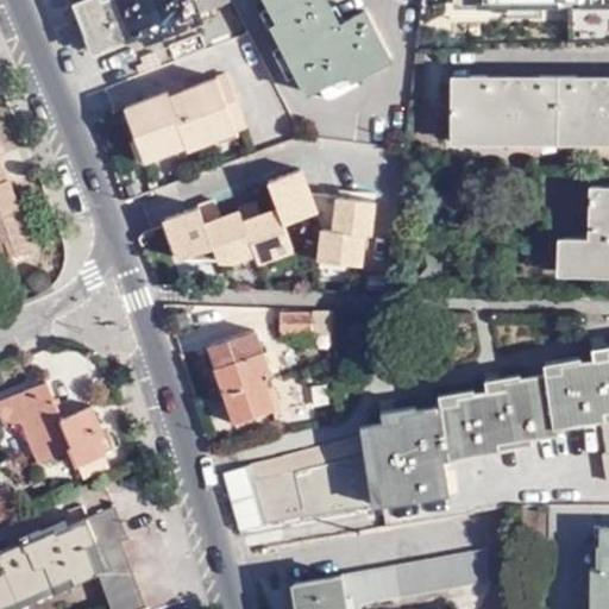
[(233,2),(231,0),(83,0),(75,4),(88,38),(95,35),(101,51),(143,35),(158,29),(162,37),(203,20),(201,13),(233,2)]
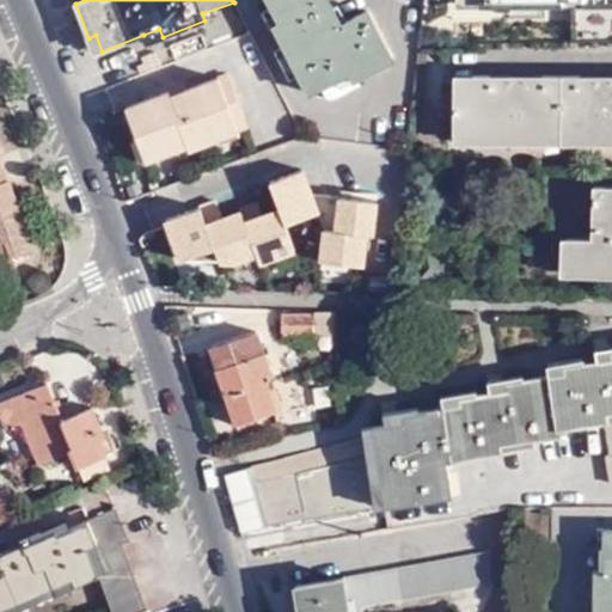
[(350,73),(355,81),(393,60),(368,10),(343,24),(330,0),(268,0),(279,22),(275,25),(310,95),(350,73)]
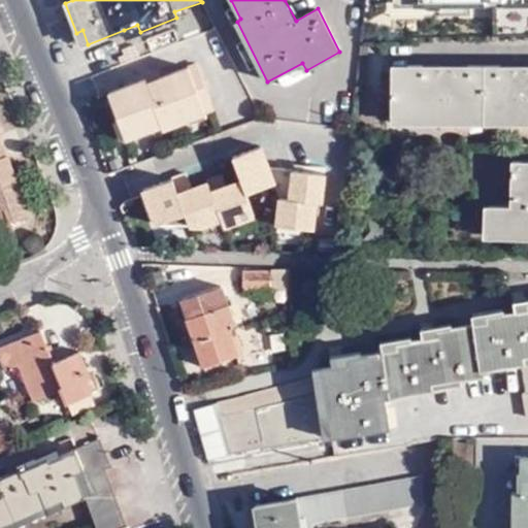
[(126,37),(140,32),(137,25),(124,30),(126,37)]
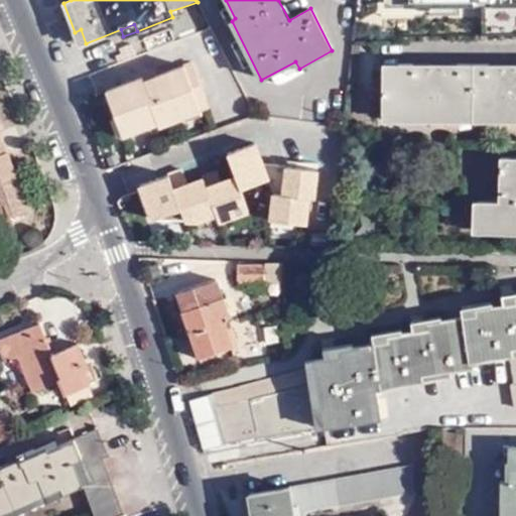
[(81,29),(75,32),(80,45),(86,43),(81,29)]
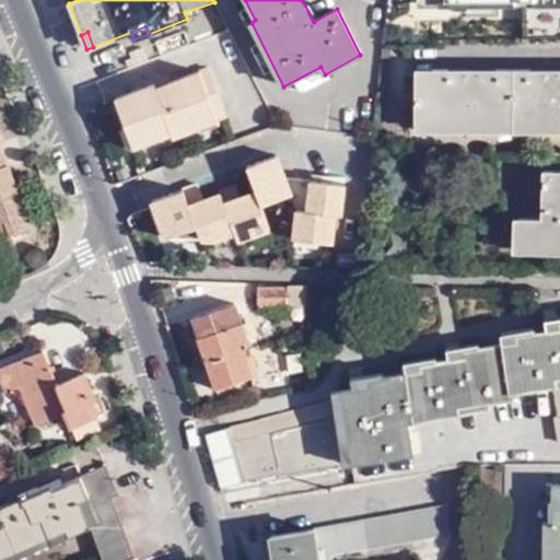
[(158,92),(156,88),(155,84),(115,100),(131,148),(172,133),(173,138),(228,116),(209,69),(170,83),(171,88),(158,92)]
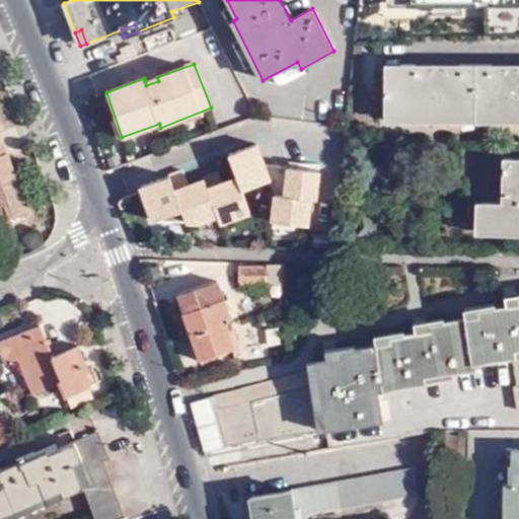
[(518,109),(518,119),(518,118),(518,66),(504,66),(504,69),(446,69),(446,66),(430,66),(430,69),(385,69),(384,118),(431,118),(431,109),(445,109),(445,118),(504,119),(504,110),(518,109)]
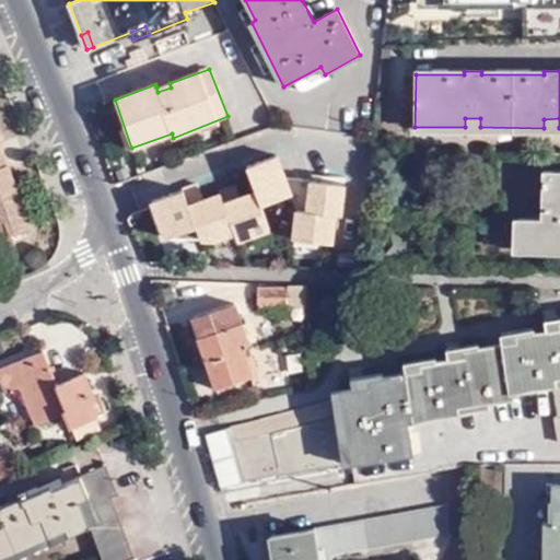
[(170,83),(156,88),(158,92),(171,88),(170,83)]
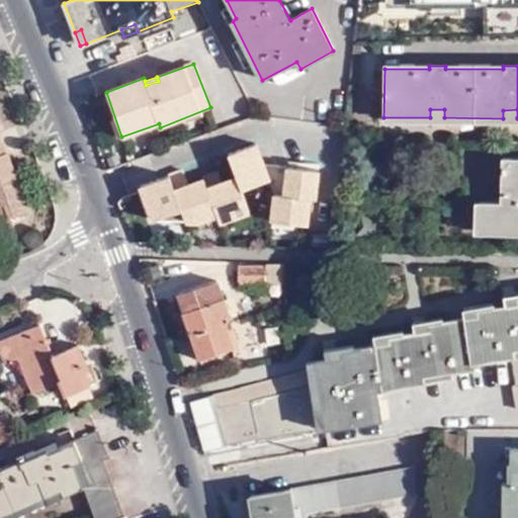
[(503,118),(517,118),(517,109),(503,110),(503,118)]
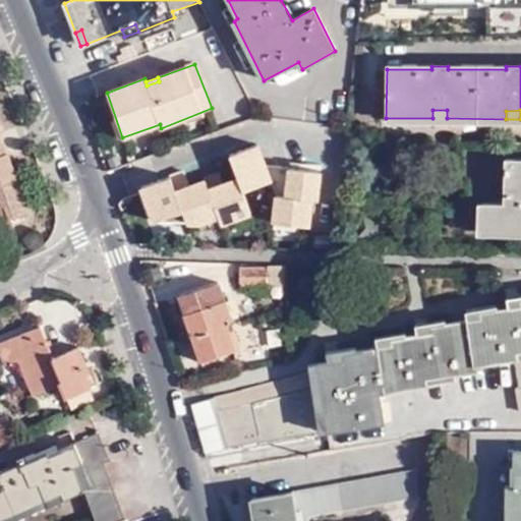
[(0,231),(15,226),(12,219),(30,213),(0,130),(0,231)]
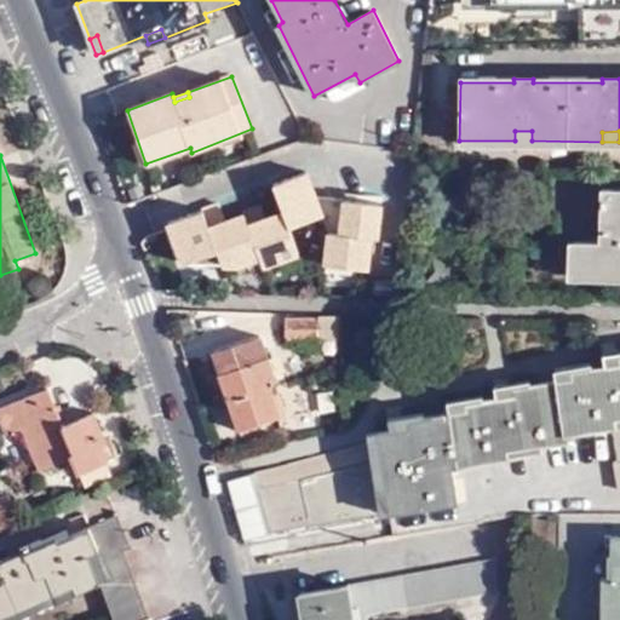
[(225,206),(208,211),(174,223),(190,264),(229,269),(241,269),(267,260),(269,269),(304,257),(294,229),(326,217),(333,233),(328,265),(375,271),(380,237),(383,204),(323,197),(314,172),(279,185),(288,212),(252,225),(248,213),(230,220),(225,206)]
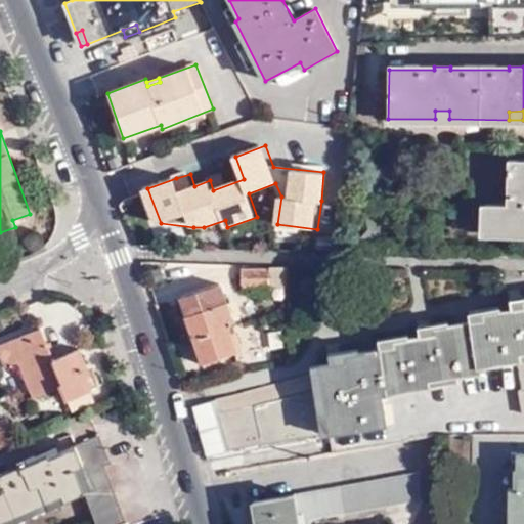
[(523,160),(509,160),(507,205),(481,204),(480,236),(523,237),(523,160)]
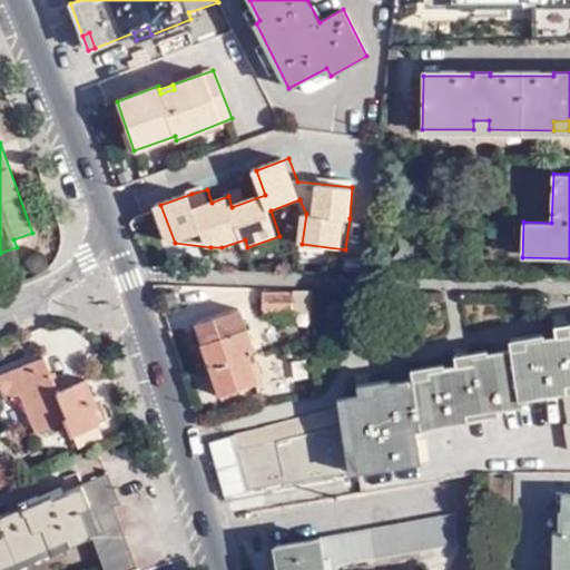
[(347,275),(364,275),(365,244),(349,243),(347,275)]
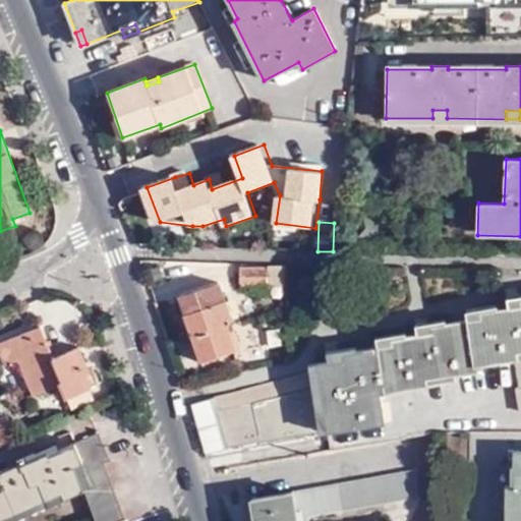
[(271,287),(270,267),(239,267),(241,287),(271,287)]
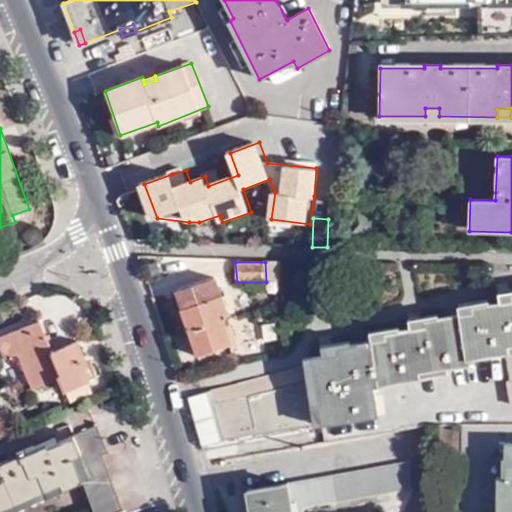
[(282,262),(265,262),(266,282),(282,281),(282,262)]
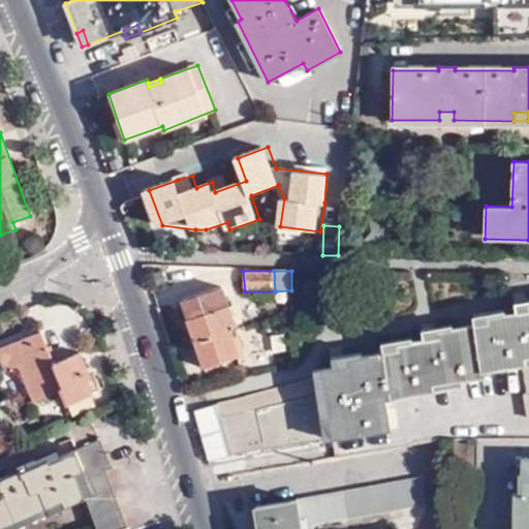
[(218,358),(220,362),(239,356),(229,328),(236,327),(223,286),(181,300),(201,363),(218,358)]
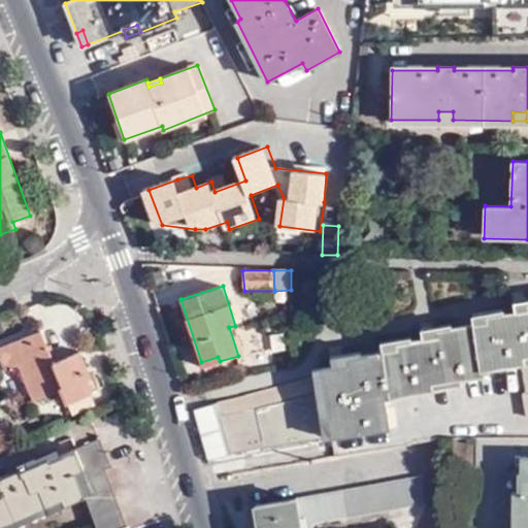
[(527,308),(527,302),(515,305),(516,311),(527,308)]
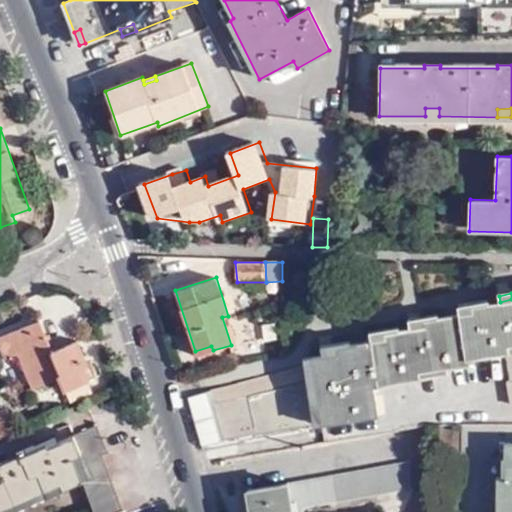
[(337,353),(322,355),(311,357),(315,379),(212,404),(222,439),(315,425),(372,415),(368,386),(415,378),(415,377),(443,372),(443,368),(467,364),(466,359),(510,352),(509,347),(511,346),(511,356),(507,357),(511,381),(507,382),(511,407),(511,406),(511,299),(500,302),(473,307),(474,312),(423,320),(424,327),(409,329),(385,333),(386,339),(335,346),(337,353)]
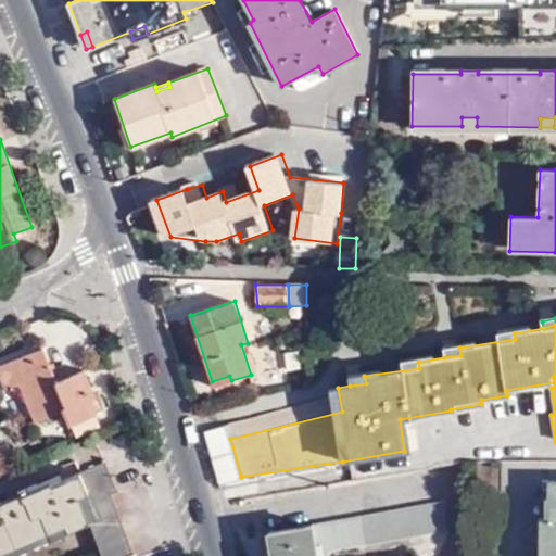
[(98,399),(86,369),(58,381),(43,348),(0,366),(0,373),(7,390),(21,384),(36,422),(64,409),(71,425),(73,425),(78,437),(101,428),(97,415),(98,414),(92,401),(98,399)]
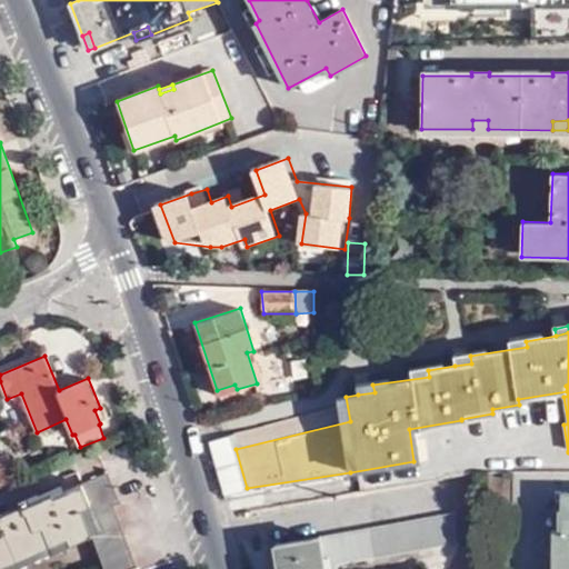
[(453,359),(455,366),(471,363),(470,356),(453,359)]
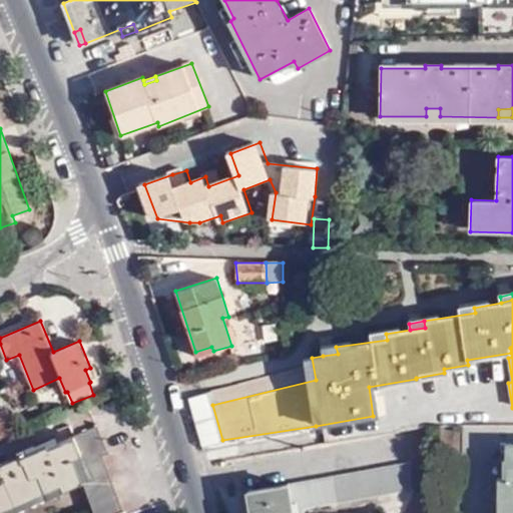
[(275,326),(263,328),(266,343),(277,341),(275,326)]
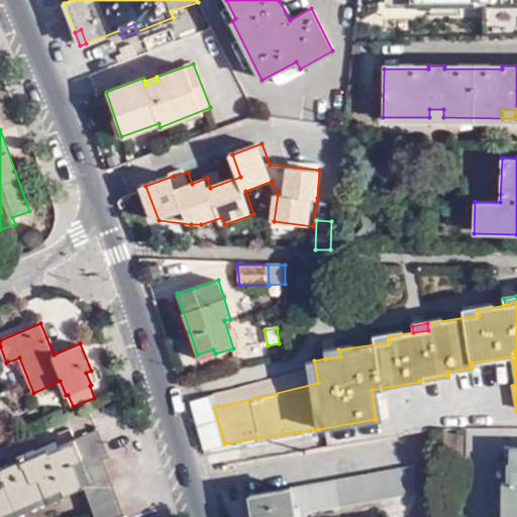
[(199,359),(215,353),(213,349),(197,354),(199,359)]
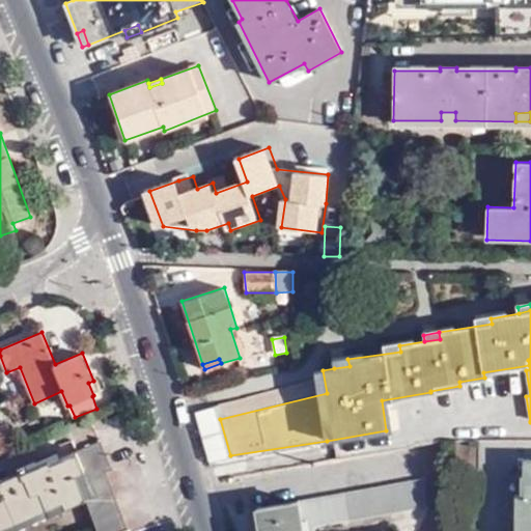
[(333,361),(334,368),(350,366),(347,359),(333,361)]
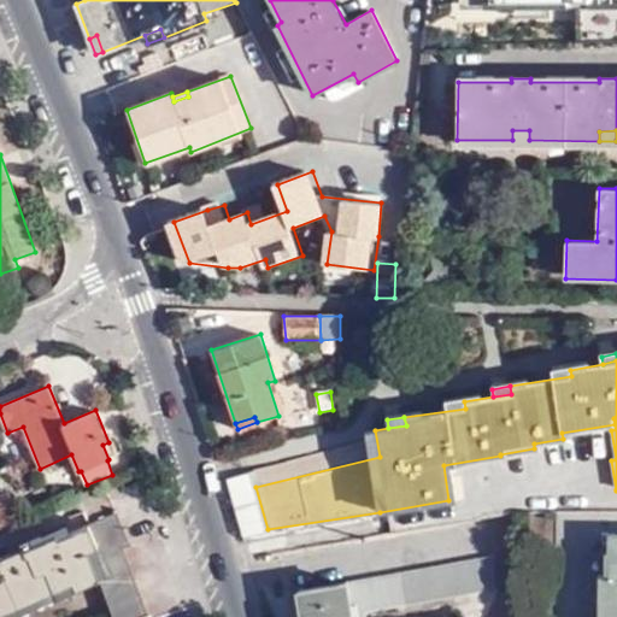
[(6,495),(0,498),(0,532),(21,524),(6,495)]
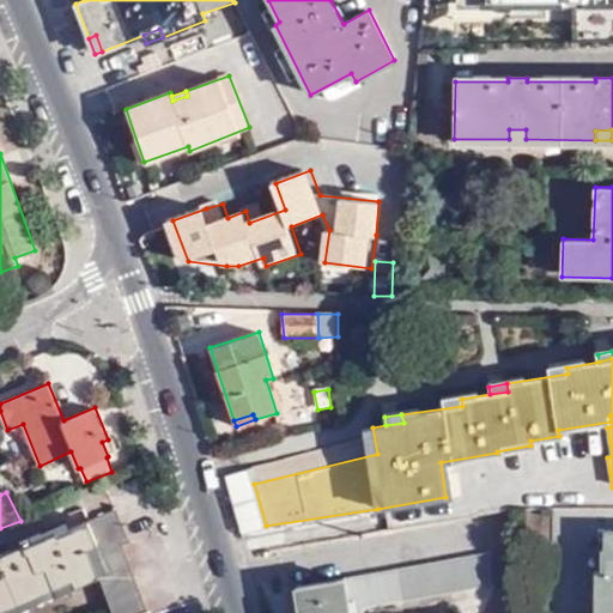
[(0,610),(73,578),(76,586),(98,576),(113,612),(149,612),(123,545),(132,541),(117,509),(59,534),(58,530),(0,554),(0,610)]
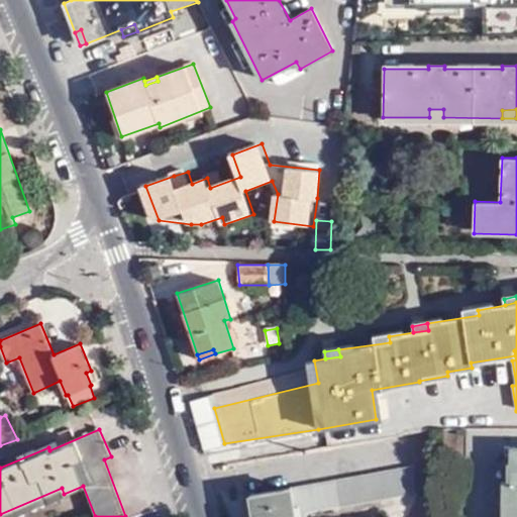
[(307,516),(306,513),(413,494),(413,469),(249,494),(252,516),(307,516)]
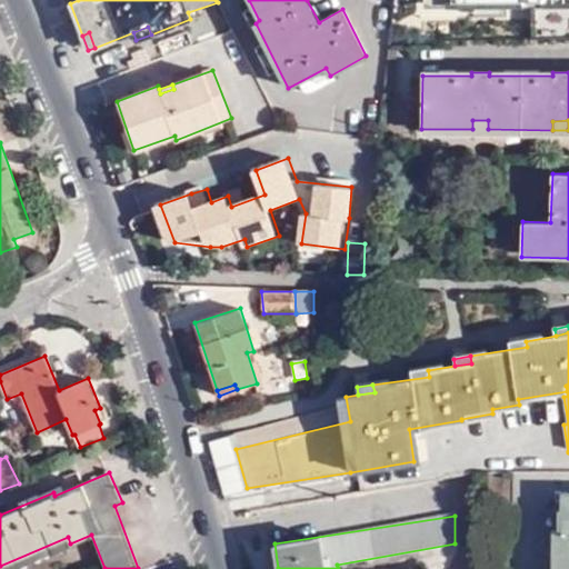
[(0,568),(10,568),(70,543),(68,537),(0,566),(0,568)]
